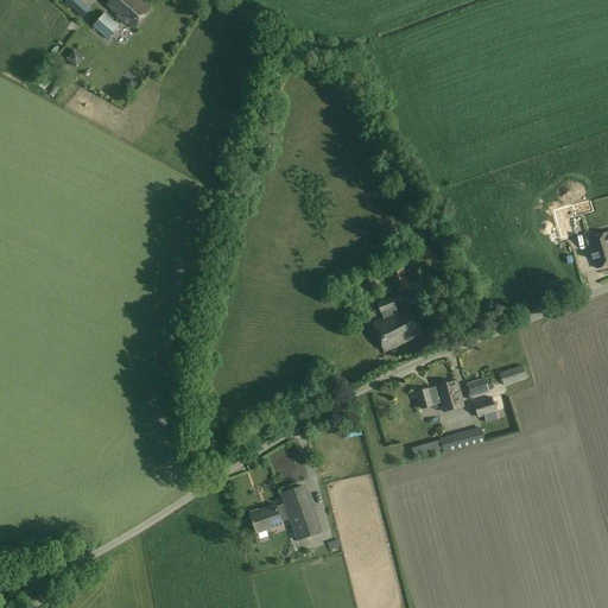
[(67,0),(64,2),(83,19),(92,8),(81,0),(67,0)]
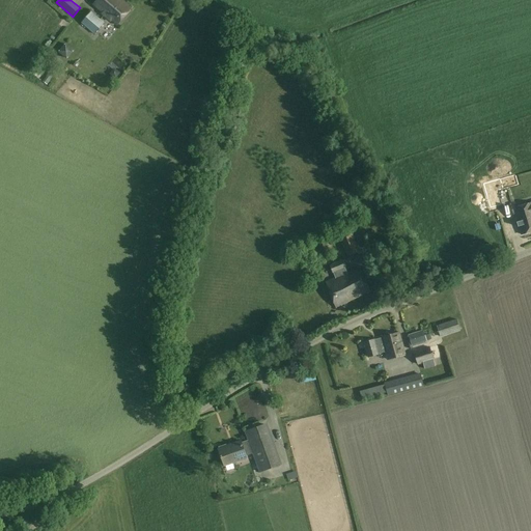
[(132,8),(120,0),(98,0),(93,5),(117,25),(132,8)]
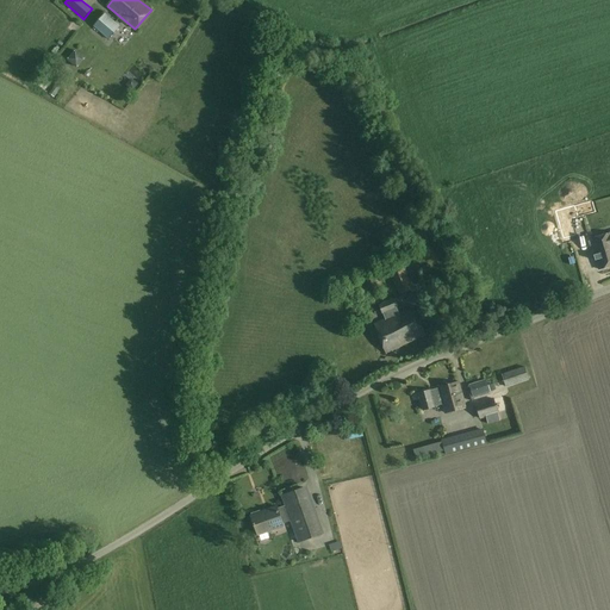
[(105,13),(93,27),(109,41),(120,26),(105,13)]
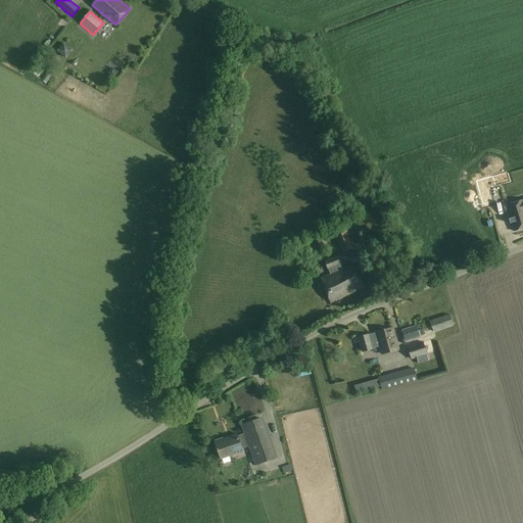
[(52,80),(59,70),(53,65),(46,75),(52,80)]
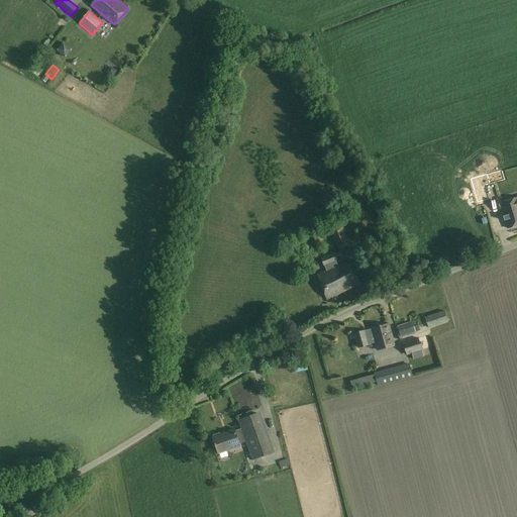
[(473,180),(476,190),(491,185),(488,175),(473,180)]
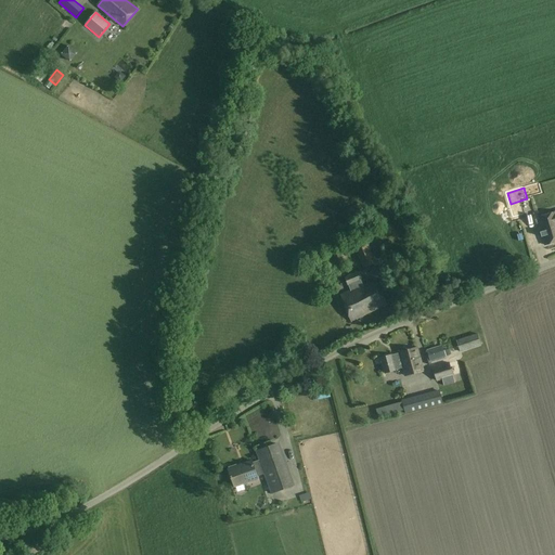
[(395,217),(403,214),(400,205),(391,208),(377,215),(381,222),(395,216),(395,217)]
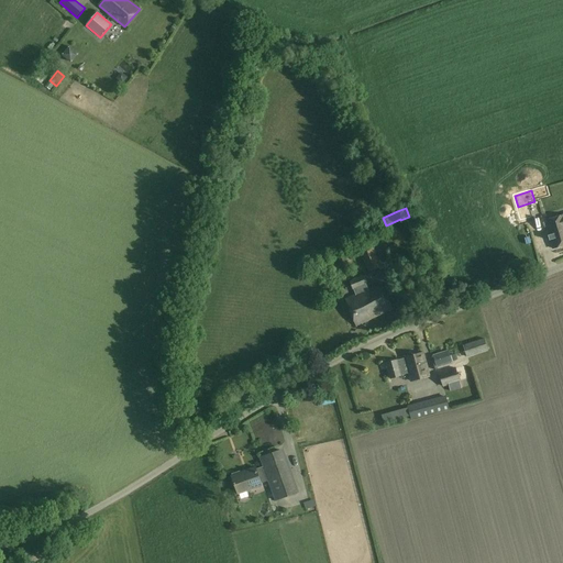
[(562,216),(545,221),(553,249),(562,245),(562,216)]
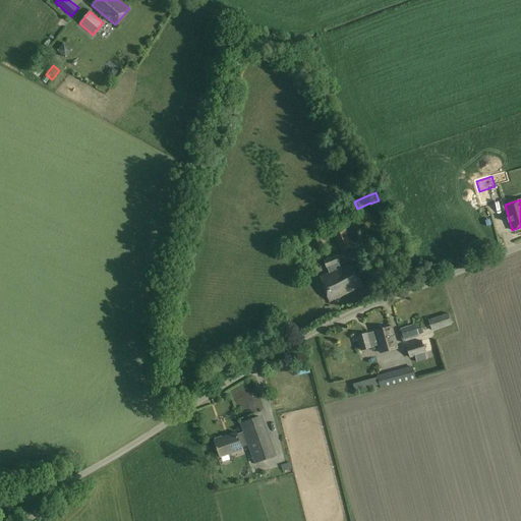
[(341,253),(352,247),(345,230),(334,235),(341,253)]
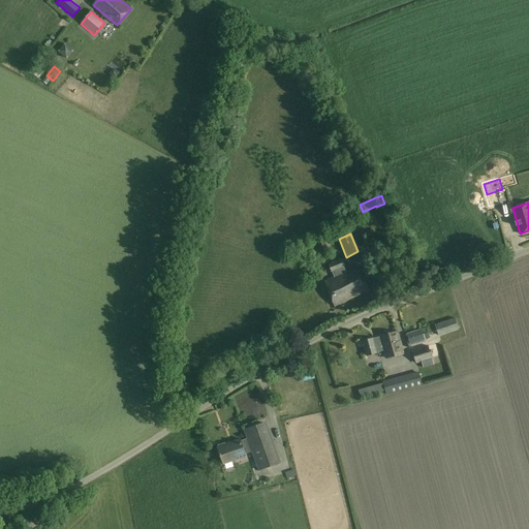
[(333,272),(335,278),(324,282),(335,306),(369,291),(359,268),(348,272),(342,258),(329,265),(332,273),(333,272)]
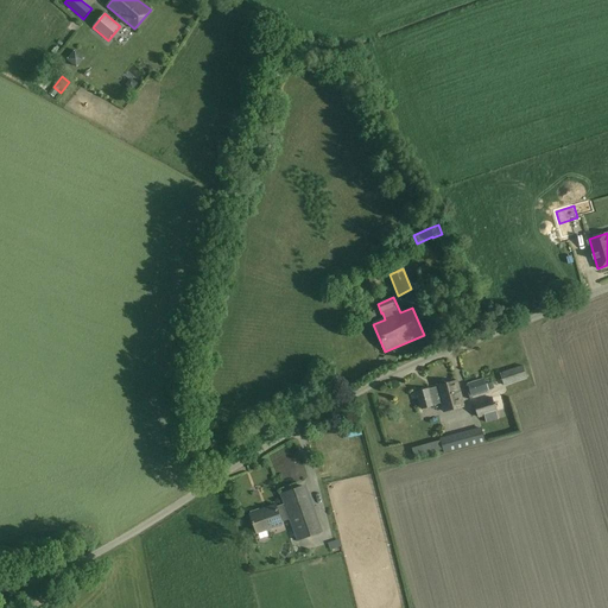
[(500,374),(505,386),(527,379),(523,367),(500,374)]
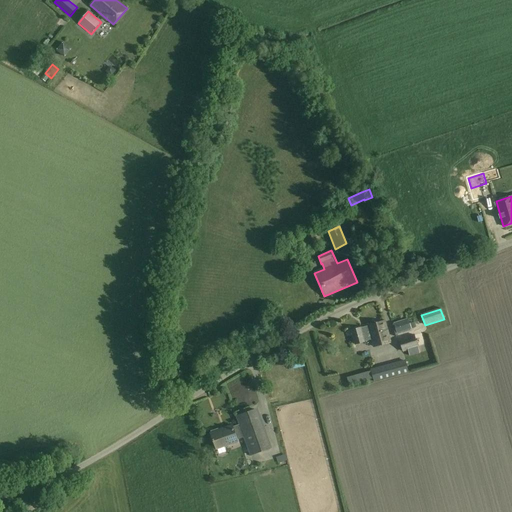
[(394,323),(397,334),(412,329),(409,318),(394,323)]
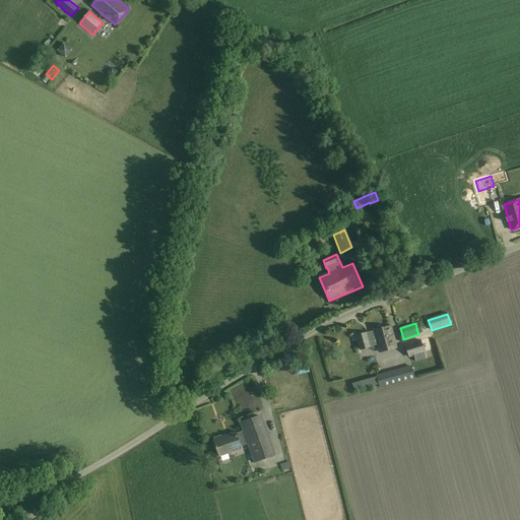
[(371,347),(379,345),(381,352),(396,348),(390,327),(368,332),(358,335),(361,350),(372,347),(371,347)]
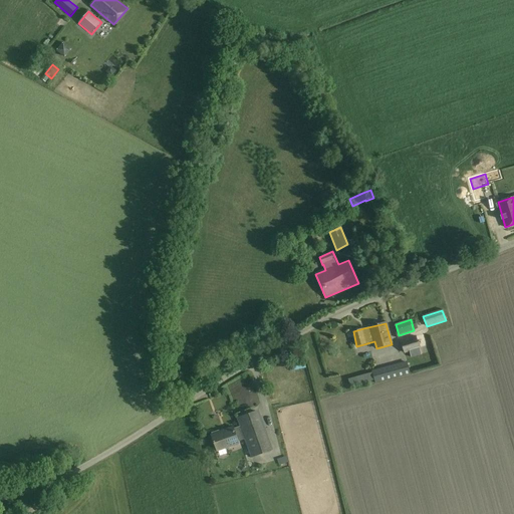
[(401,341),(405,354),(421,349),(420,348),(428,345),(424,334),(416,337),(416,336),(401,341)]
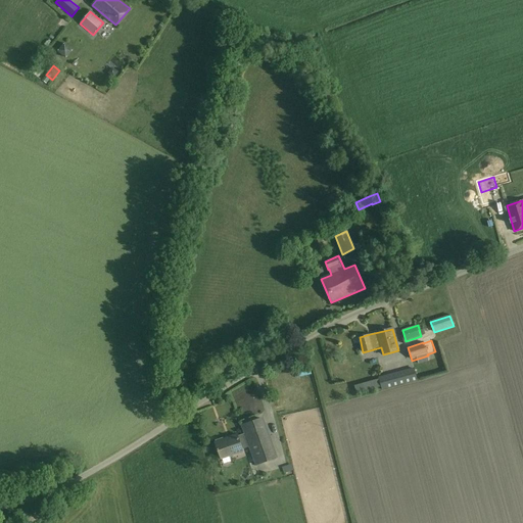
[(381,387),(382,389),(417,380),(414,368),(379,377),(379,379),(381,387)]
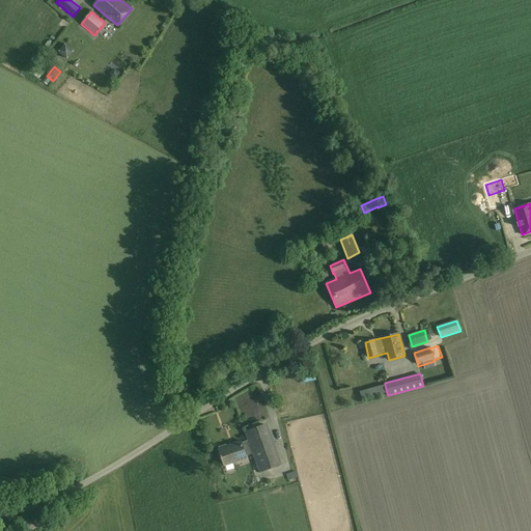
[(368,389),(370,397),(387,393),(385,385),(368,389)]
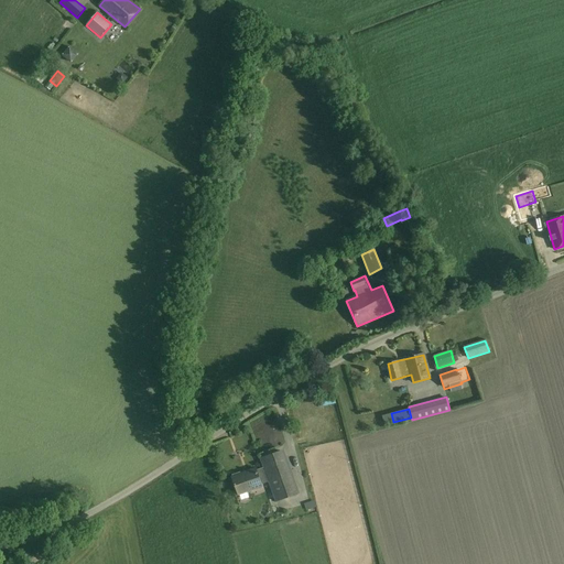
[(297,494),(282,451),(260,458),(263,468),(269,481),(275,502),(297,494)]
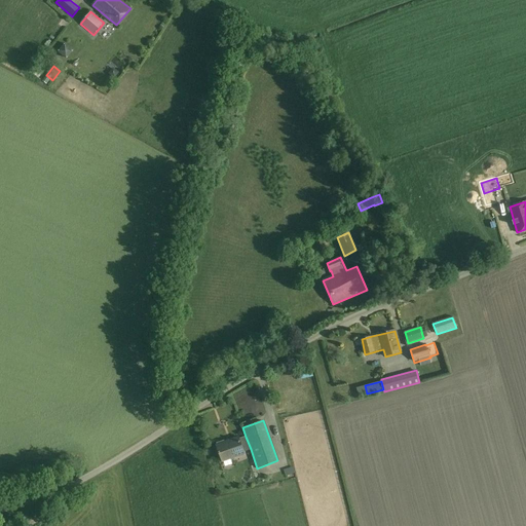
[(239,438),(225,443),(224,440),(216,443),(222,461),(245,453),(243,452),(251,449),(246,437),(239,439),(239,438)]
